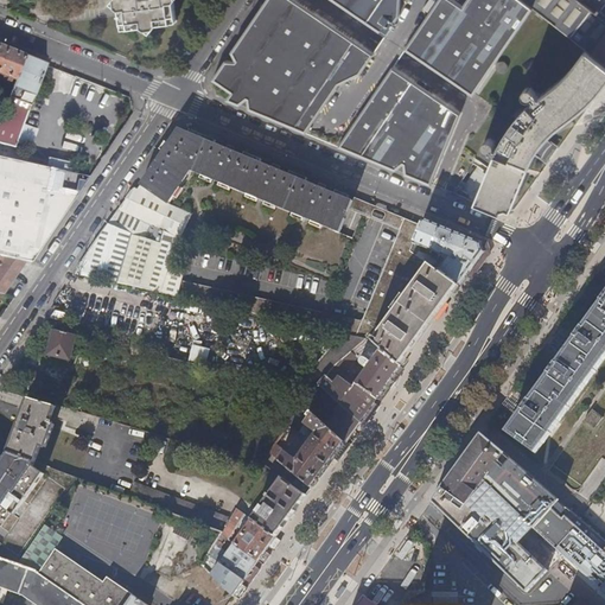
[(110,0),(118,6),(118,10),(120,26),(141,24),(148,29),(154,21),(174,19),(172,0),(110,0)]
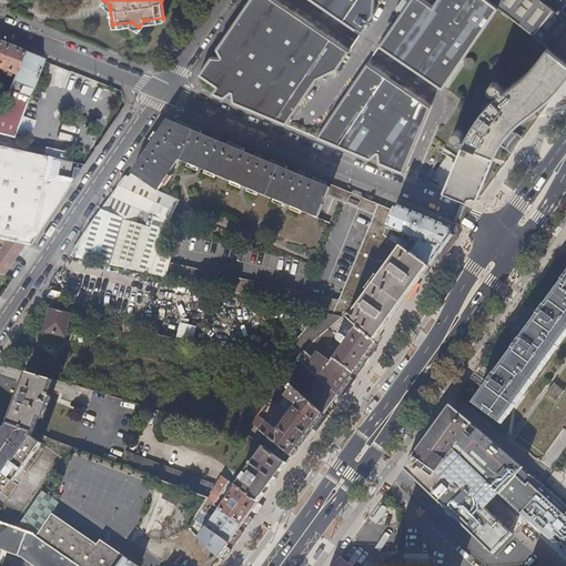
[(276,0),(246,0),(214,47),(220,56),(219,57),(209,56),(196,73),(214,86),(210,91),(223,97),(230,91),(231,91),(231,100),(369,157),(375,151),(376,151),(377,161),(402,171),(432,103),(404,86),(386,73),(369,61),(350,48),(331,36),(313,24),(293,11),(276,0)]
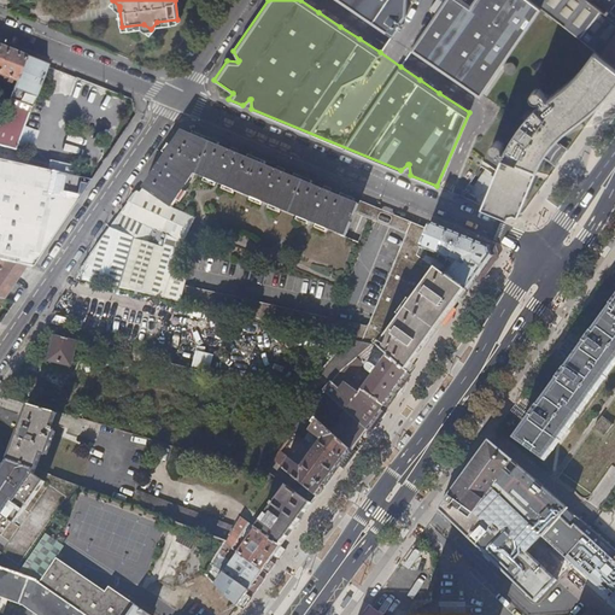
[(338,0),(351,9),(372,23),(375,18),(384,25),(387,22),(396,28),(391,35),(413,50),(432,63),(451,75),(481,95),(540,7),(529,0),(338,0)]
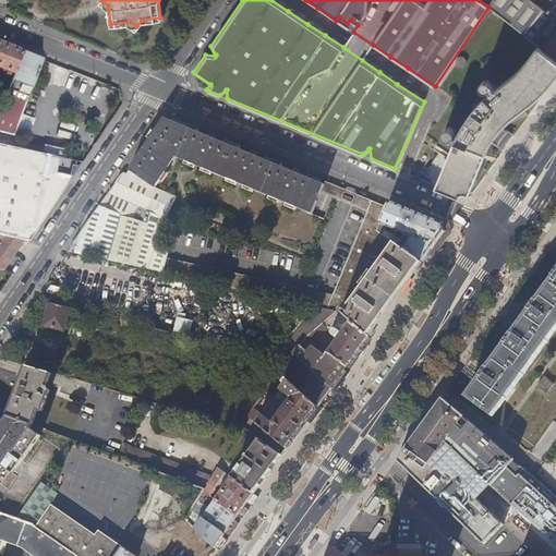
[(479,0),(488,7),(536,45),(555,59),(555,19),(531,0),(479,0)]
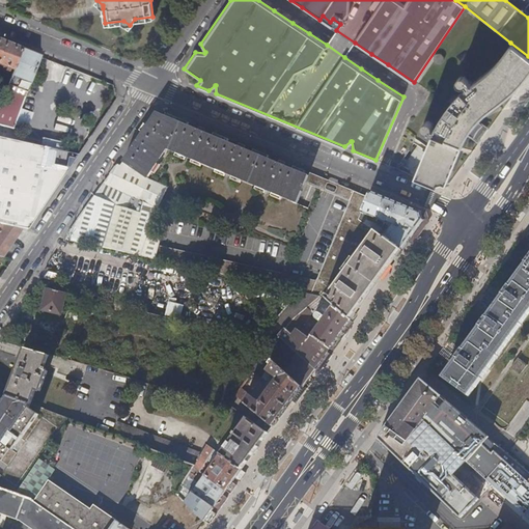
[(505,0),(528,18),(528,0),(505,0)]
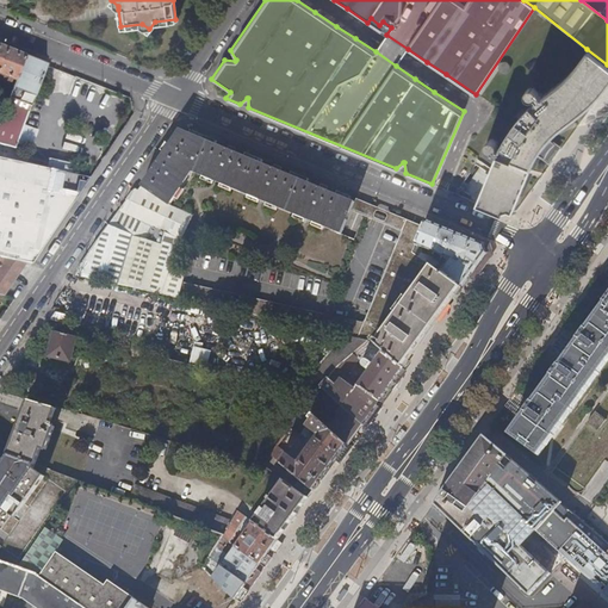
[(367,23),(386,35),(391,28),(383,22),(379,25),(371,18),(367,23)]
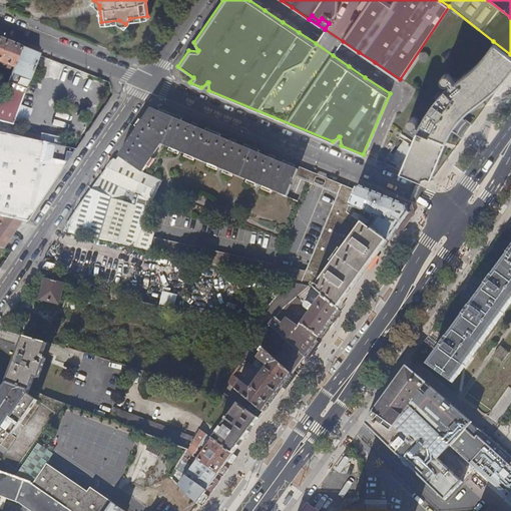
[(337,49),(343,41),(325,29),(320,37),(316,43),(333,55),(337,49)]
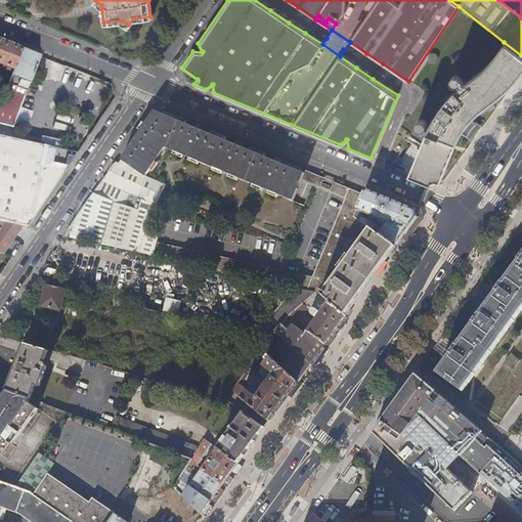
[(0,62),(2,63),(1,66),(8,69),(9,67),(11,68),(19,46),(0,38),(0,62)]
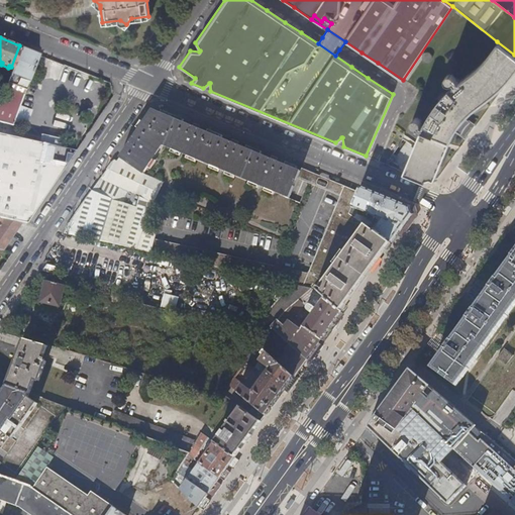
[(514,68),(514,55),(497,41),(495,44),(492,49),(487,55),(477,66),(467,75),(458,81),(451,73),(450,73),(447,74),(445,76),(444,77),(445,80),(447,82),(449,83),(450,83),(453,82),(455,84),(450,88),(445,92),(438,100),(430,111),(425,119),(423,124),(419,123),(420,121),(419,118),(419,117),(417,116),(416,115),(414,115),(413,116),(411,117),(411,118),(410,120),(410,122),(411,123),(413,125),(421,128),(417,138),(414,146),(404,171),(423,180),(425,179),(425,177),(430,176),(432,177),(435,177),(439,164),(444,150),(449,139),(455,127),(464,133),(472,122),(464,116),(469,111),(474,107),(486,98),(502,84),(511,74),(514,68)]
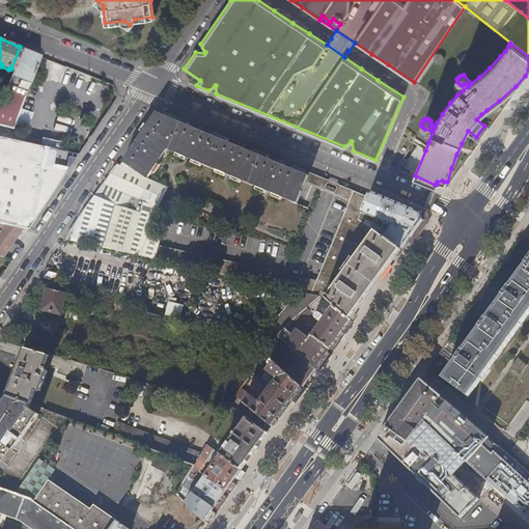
[(0,124),(11,128),(39,54),(20,47),(11,68),(5,84),(3,90),(0,98),(0,124)]
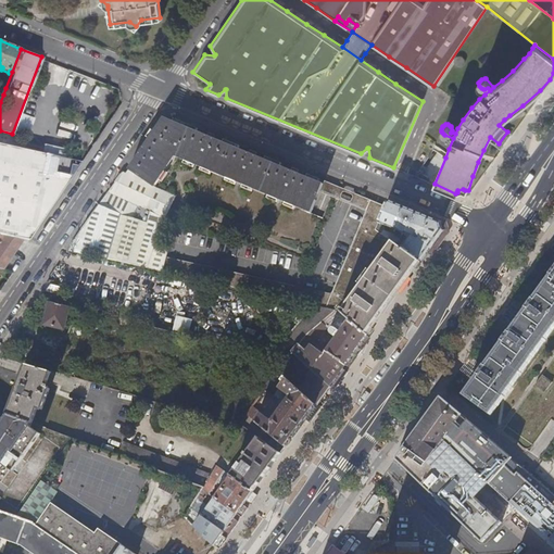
[(455,55),(454,60),(454,61),(455,63),(457,64),(461,65),(463,63),(464,63),(465,60),(464,58),(463,57),(461,54),(458,54),(456,54),(455,55)]
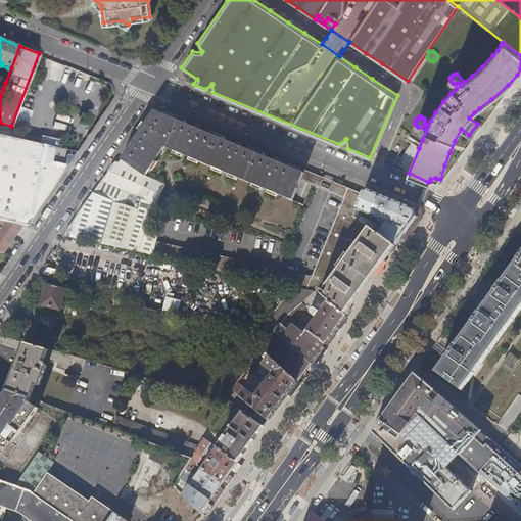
[(113,160),(63,234),(152,253),(295,286),(305,288),(314,290),(315,289),(343,314),(394,243),(352,215),(361,193),(333,182),(330,190),(343,196),(310,275),(155,240),(157,234),(143,230),(153,202),(154,203),(163,183),(144,175),(153,160),(163,146),(219,170),(259,186),(290,199),(302,172),(153,109),(116,161),(113,160)]
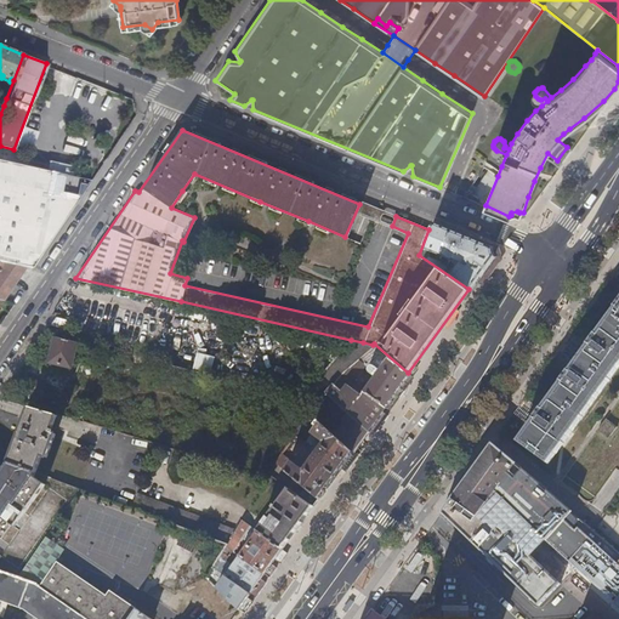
[(0,260),(30,267),(89,181),(0,159),(0,260)]
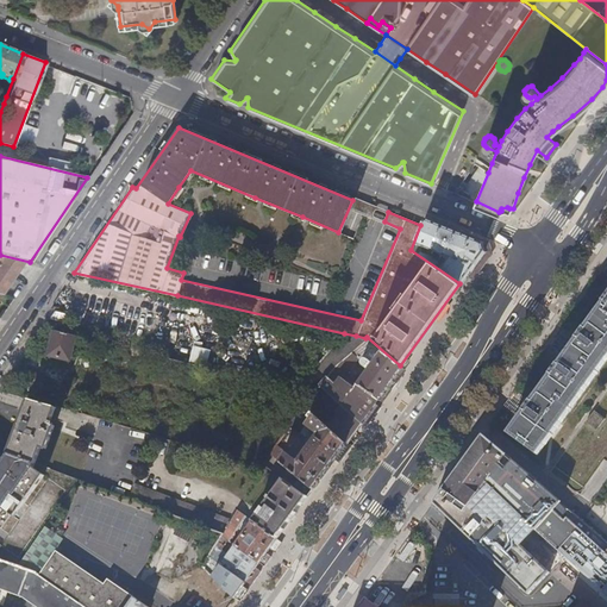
[(476,201),(488,173),(483,170),(485,169),(477,166),(469,185),(465,181),(462,189),(470,194),(468,199),(476,201)]
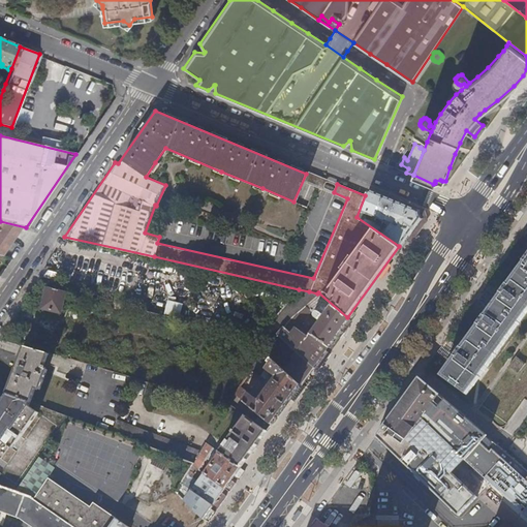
[(357,217),(399,246),(420,217),(417,210),(368,189),(365,195),(357,217)]
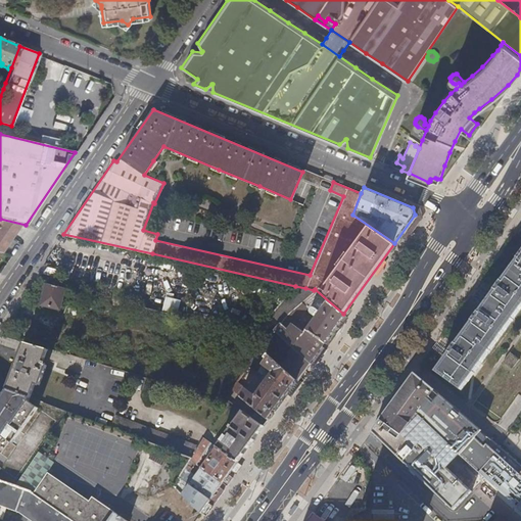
[(0,251),(1,251),(19,225),(19,224),(0,219),(0,251)]
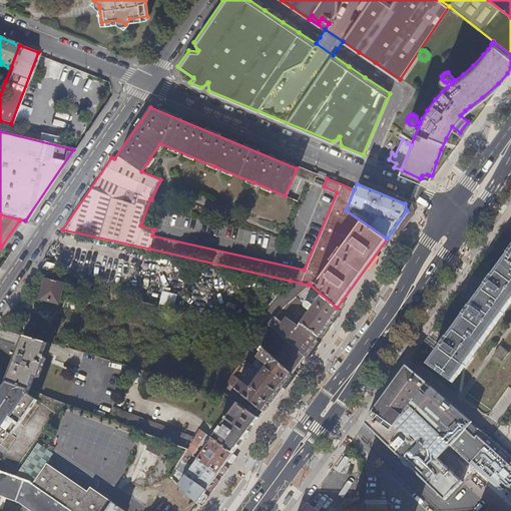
[(510,300),(510,246),(506,253),(507,254),(491,277),(490,276),(483,285),(484,286),(468,307),(460,316),(461,317),(446,338),(445,338),(438,347),(439,348),(426,365),(450,383),(510,300)]
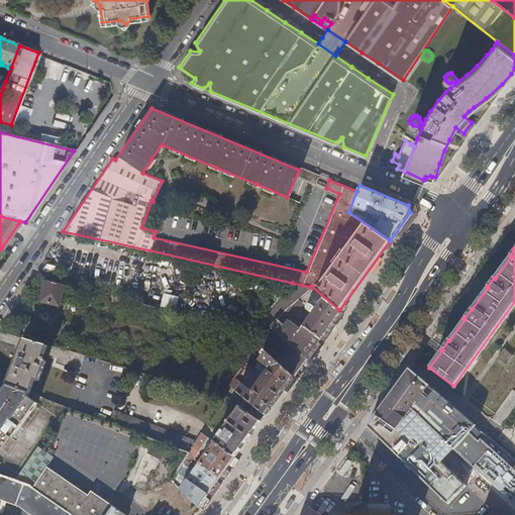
[(41,270),(57,273),(59,265),(46,263),(41,270)]
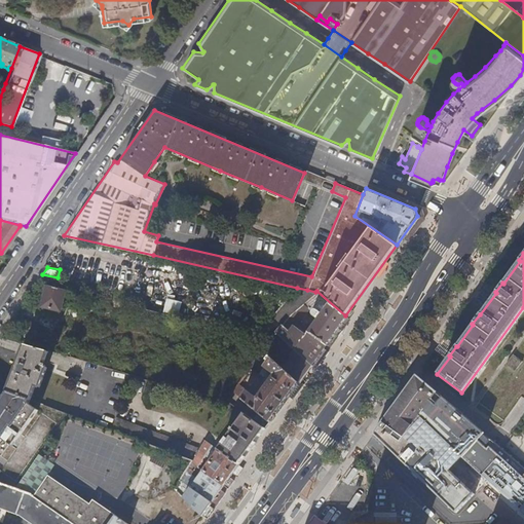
[(65,289),(46,284),(41,305),(59,309),(65,289)]
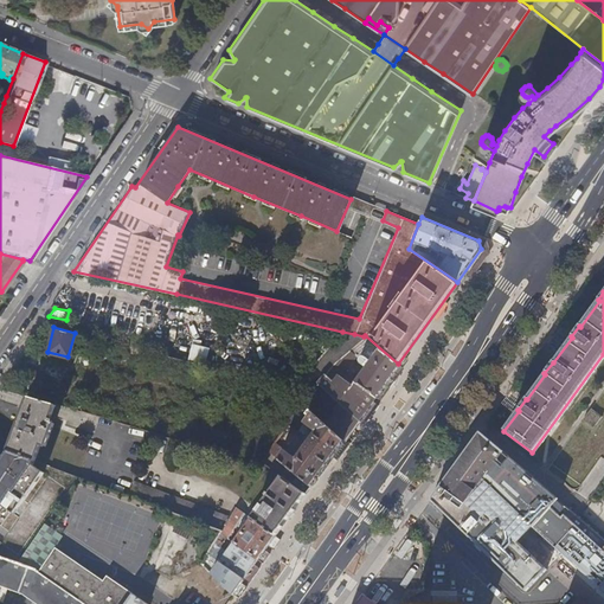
[(354,334),(342,332),(308,371),(302,365),(288,383),(291,384),(312,389),(317,381),(338,359),(364,336),(354,334)]
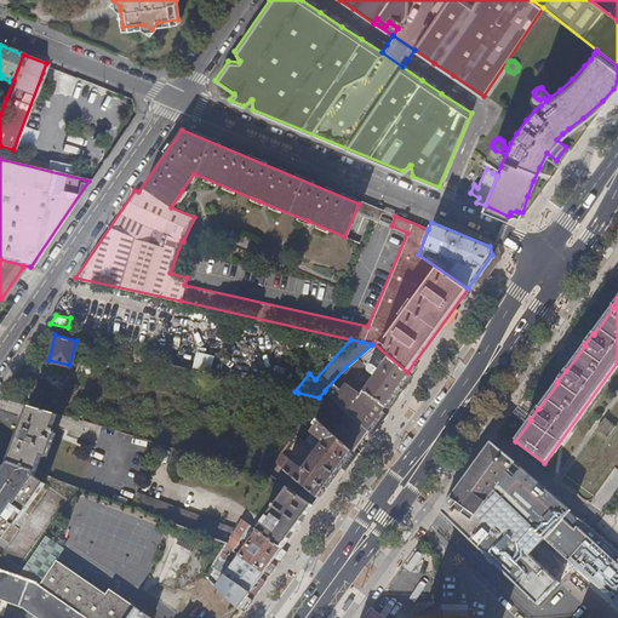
[(347,411),(366,429),(381,410),(407,372),(373,343),(372,344),(345,367),(325,390),(347,411)]
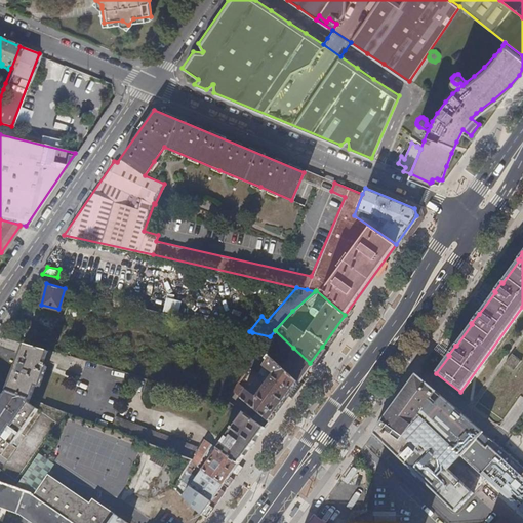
[(164,296),(162,310),(177,313),(179,298),(164,296)]
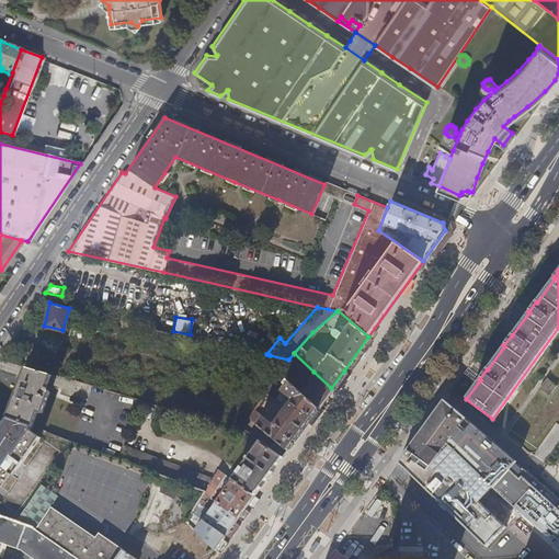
[(277,372),(288,360),(270,355),(236,407),(248,417),(253,409),(265,390),(277,372)]
